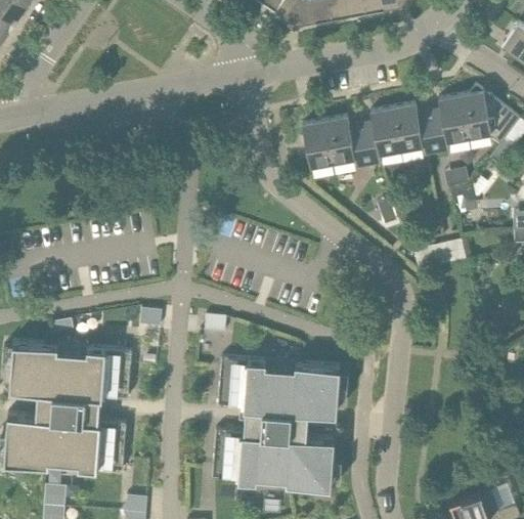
[(0,0),(0,16),(14,27),(28,7),(16,0),(0,0)]
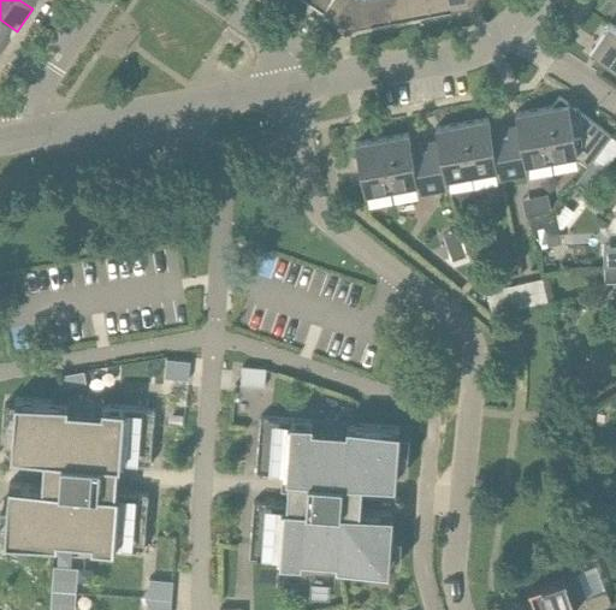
[(302,0),(324,15),(335,0),(302,0)]
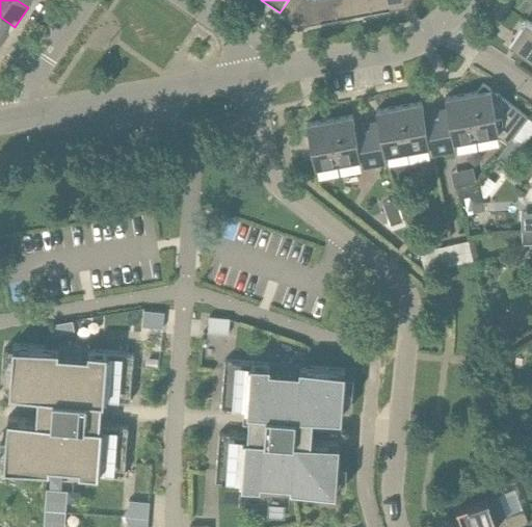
[(301,28),(321,24),(316,0),(289,0),(280,12),(301,28)]
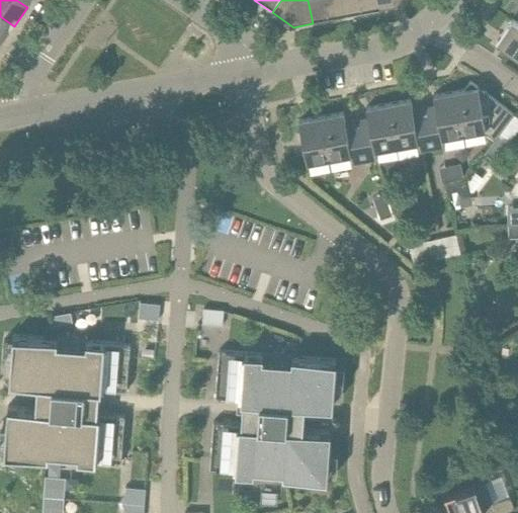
[(308,0),(313,23),(346,17),(342,0),(308,0)]
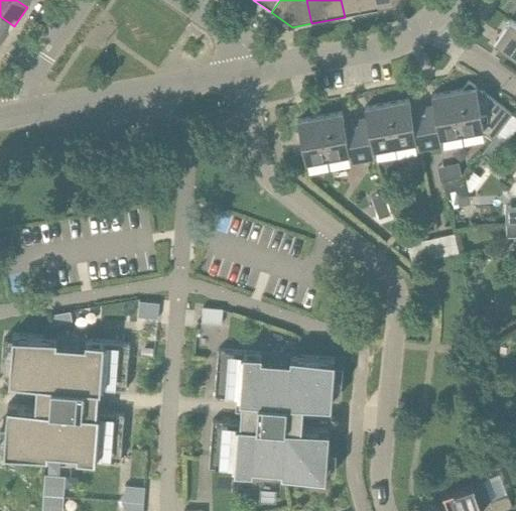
[(341,0),(345,17),(376,11),(374,0),(341,0)]
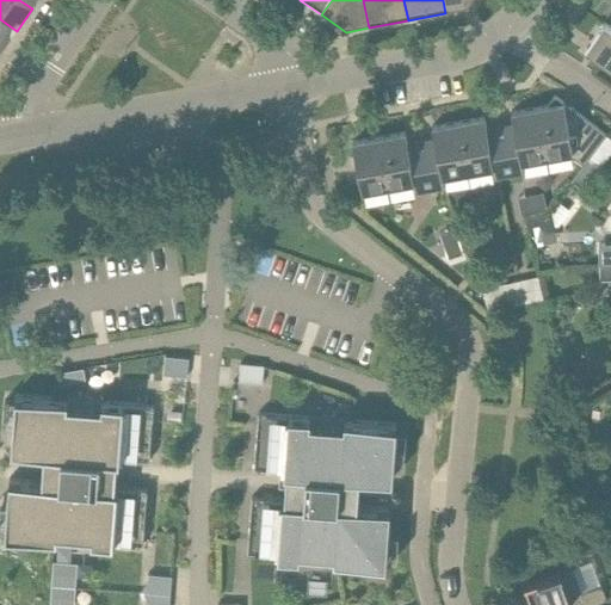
[(443,0),(445,13),(468,10),(473,0),(443,0)]
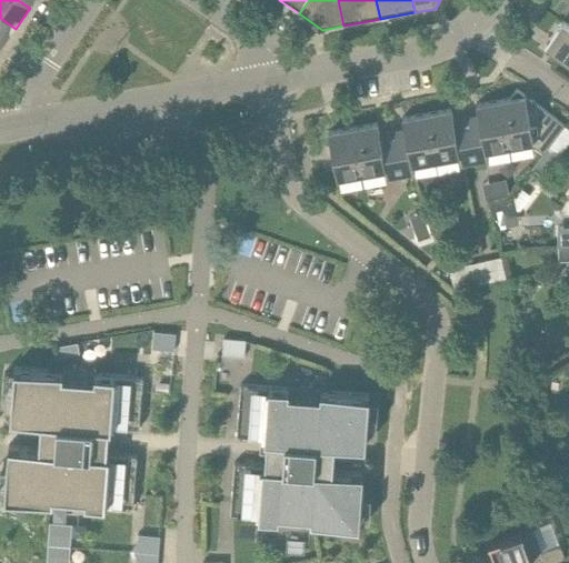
[(0,49),(1,50),(16,29),(0,18),(0,49)]
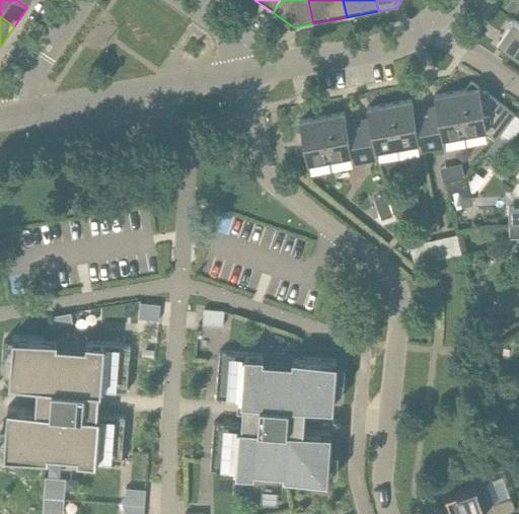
[(518,29),(513,25),(497,49),(518,64),(518,29)]
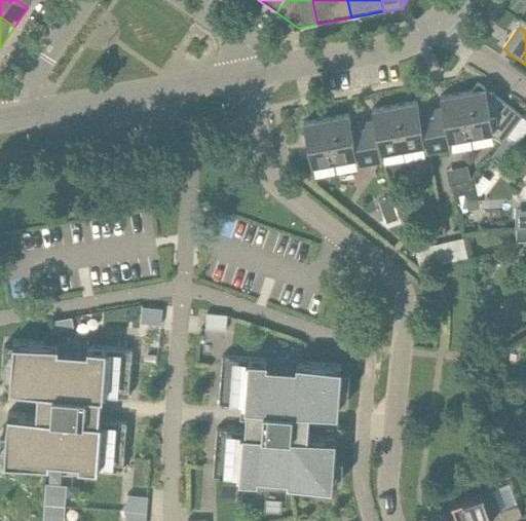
[(443,116),(449,145),(492,138),(492,141),(502,148),(522,121),(478,88),(472,97),(440,103),(443,116)]
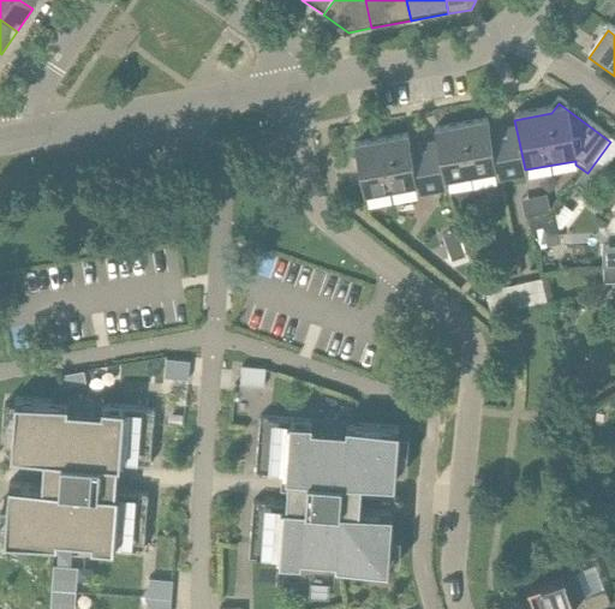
[(527,180),(525,169),(518,136),(490,142),(488,125),(435,135),(437,151),(446,185),(495,175),(497,185),(527,180)]
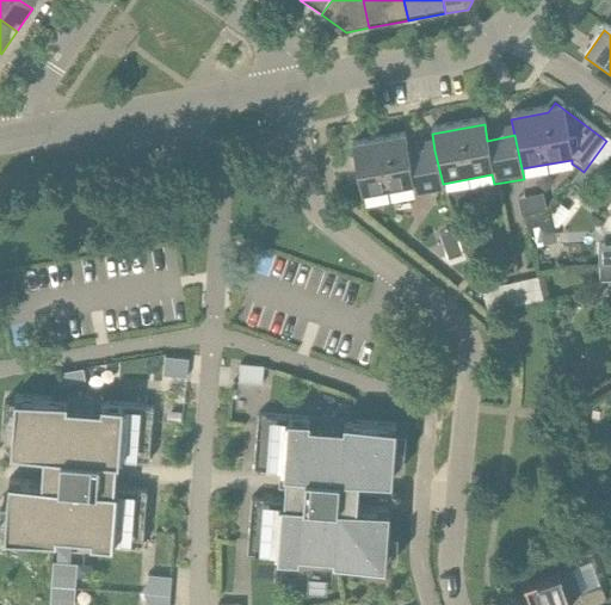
[(444,193),(443,184),(434,150),(408,155),(405,139),(352,148),(362,198),(413,189),(414,199),(444,193)]
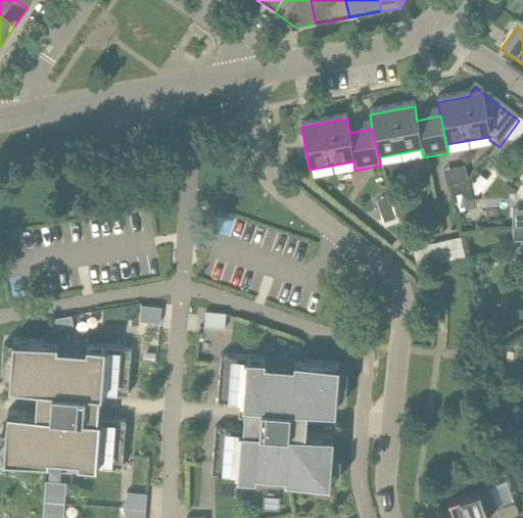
[(491,159),(501,167),(513,149),(505,143),(491,159)]
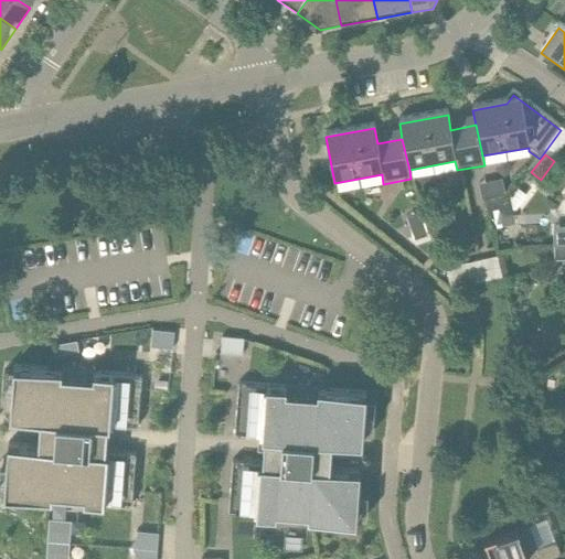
[(497,223),(514,219),(511,203),(488,207),(492,224),(497,223)]
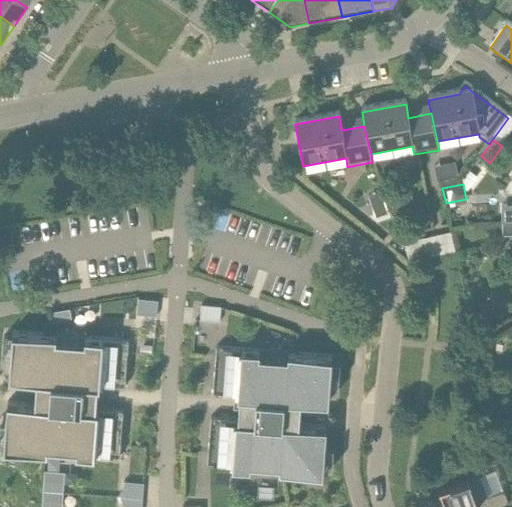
[(511,207),(503,208),(504,224),(511,223),(511,207)]
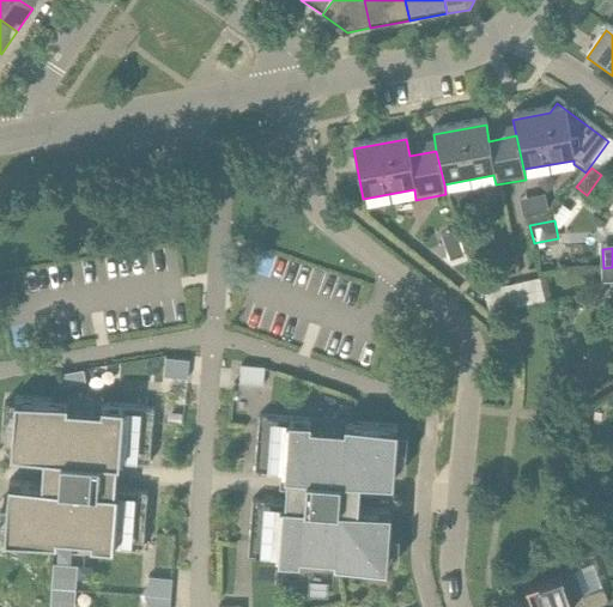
[(538,281),(486,295),(492,314),(542,301),(538,281)]
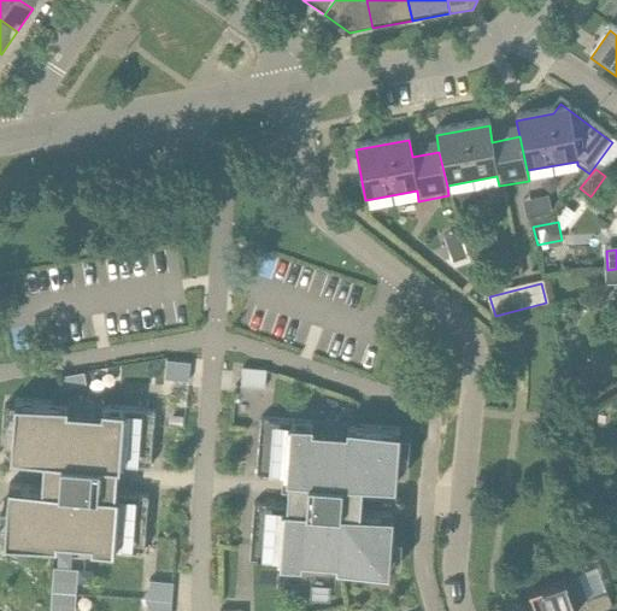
[(168,366),(165,386),(189,388),(192,369),(168,366)]
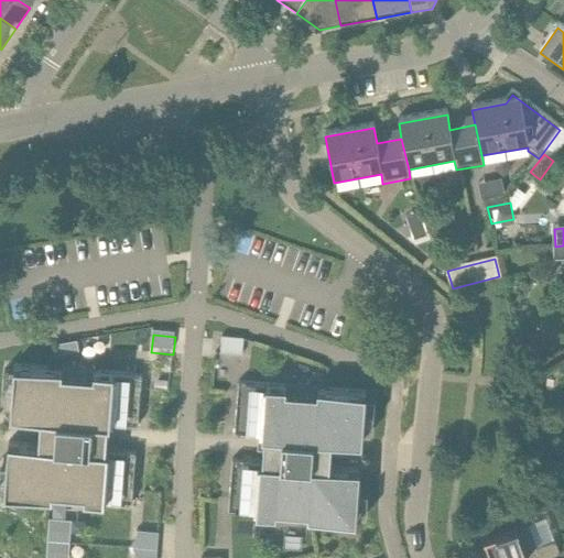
[(242,361),(243,343),(221,341),(220,359),(242,361)]
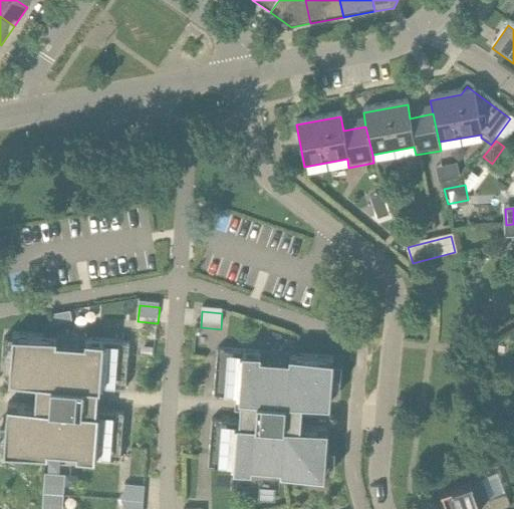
[(5,436),(4,456),(48,460),(47,463),(76,465),(76,462),(120,465),(121,445),(117,444),(117,440),(122,441),(123,419),(96,416),(98,393),(125,395),(127,372),(122,371),(122,367),(127,368),(130,347),(85,344),(85,340),(57,338),(57,341),(13,338),(11,359),(16,359),(16,364),(11,364),(9,386),(37,388),(35,412),(7,410),(6,430),(11,431),(10,436),(5,436)]
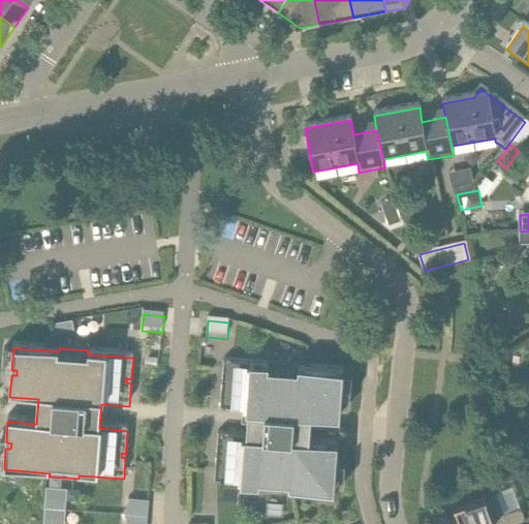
[(216,464),(214,486),(259,489),(259,492),(288,495),(288,491),(334,495),(336,473),(336,469),(338,447),(309,444),(311,420),(340,422),(341,399),(342,395),(343,373),(298,370),(299,366),(269,364),(269,368),(223,364),(222,386),(226,386),(226,392),(221,391),(220,412),(248,414),(247,439),(218,437),(216,459),(221,459),(220,464),(216,464)]
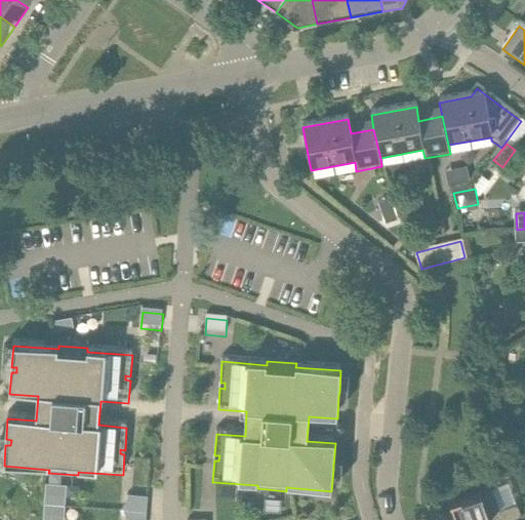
[(66,508),(67,487),(47,486),(46,507),(66,508)]
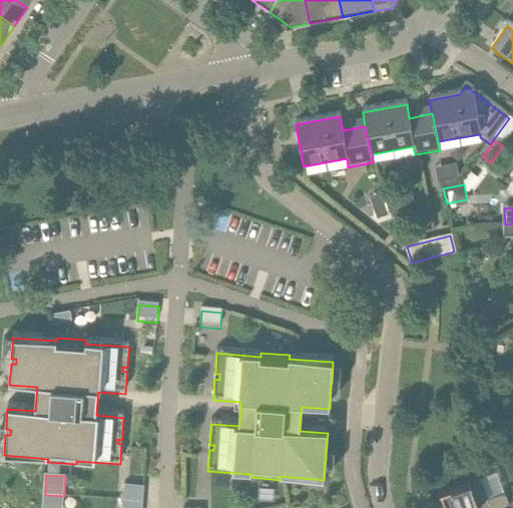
[(511,507),(507,496),(488,503),(482,483),(482,481),(440,496),(444,507),(511,507)]
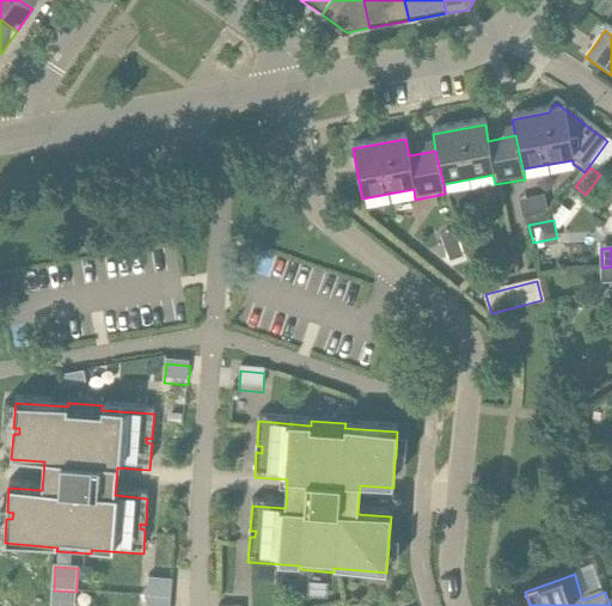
[(170,605),(172,585),(171,585),(148,582),(146,605),(170,605)]
